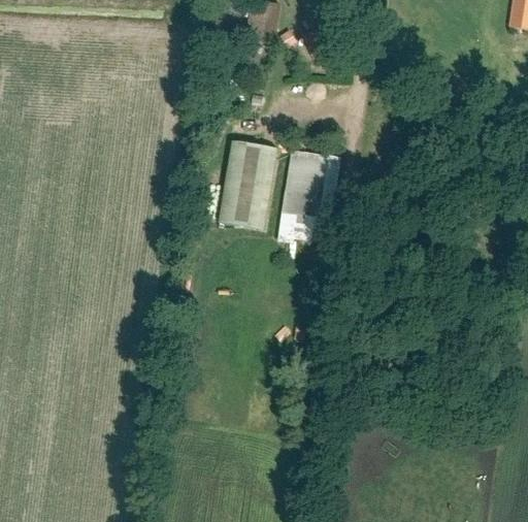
[(282,2),(260,0),(250,0),(243,50),(261,52),(263,41),(276,43),(282,2)]
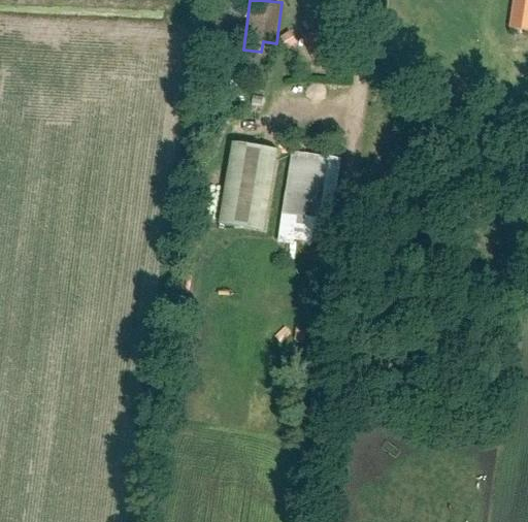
[(512,0),(508,25),(527,27),(527,0),(512,0)]
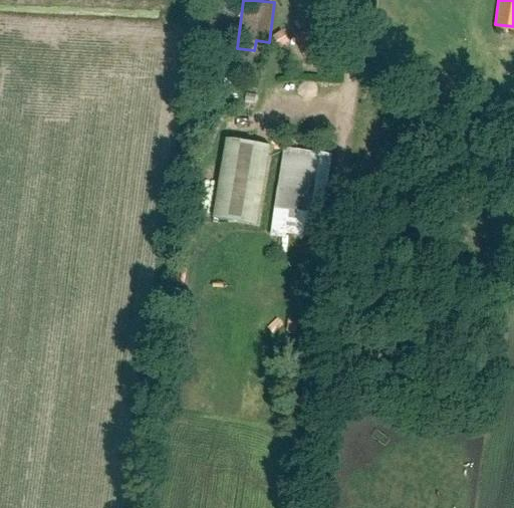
[(289,38),(281,27),(272,33),(280,44),(289,38)]
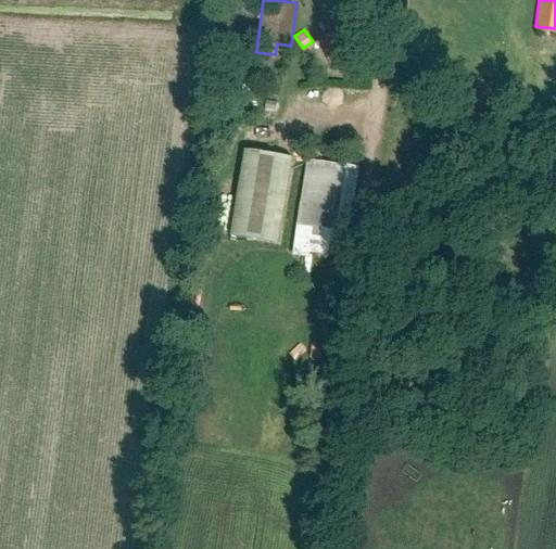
[(292,155),(243,147),(229,233),(277,242),(292,155)]
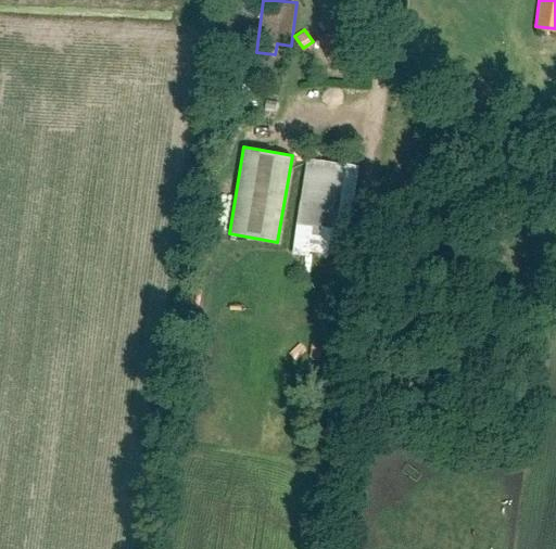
[(358,165),(306,157),(291,252),(308,255),(310,251),(344,256),(358,165)]
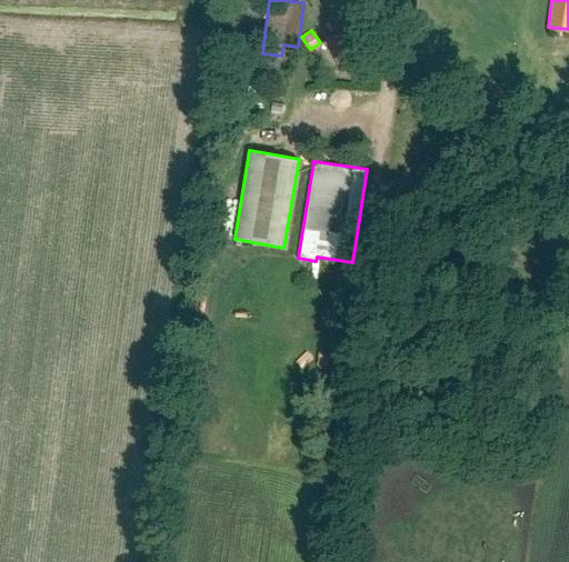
All buildings are outlined.
